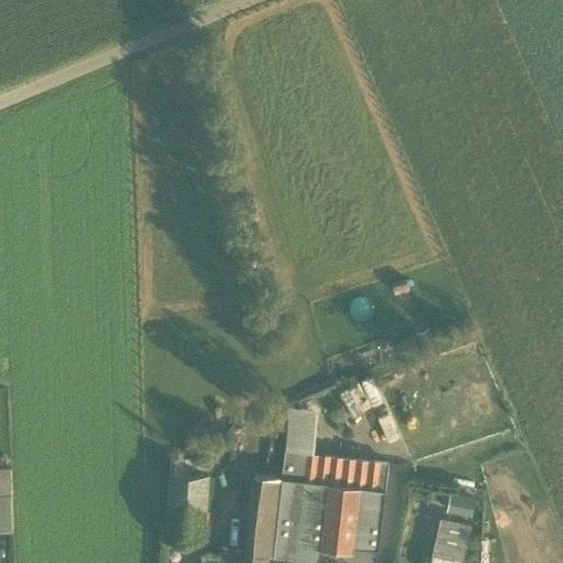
[(290,407),(285,453),(312,455),(318,410),(290,407)]
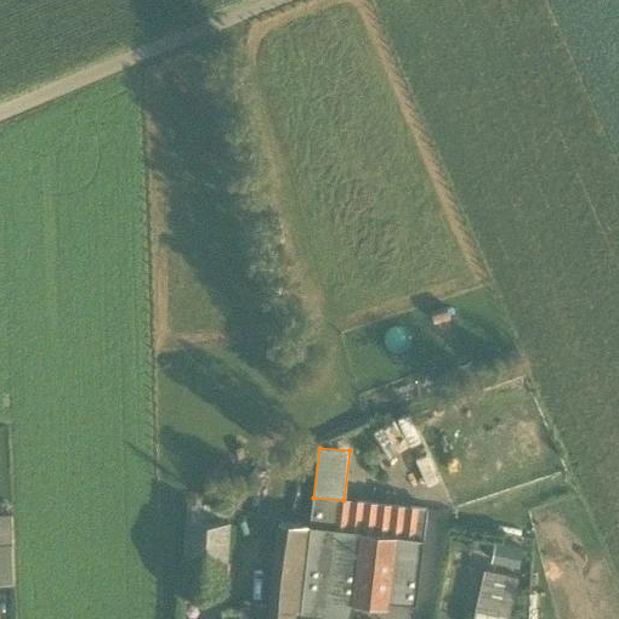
[(393,505),(344,500),(313,498),(312,517),(311,524),(302,607),(327,609),(350,612),(351,609),(348,609),(350,597),(419,605),(429,510),(393,505)]
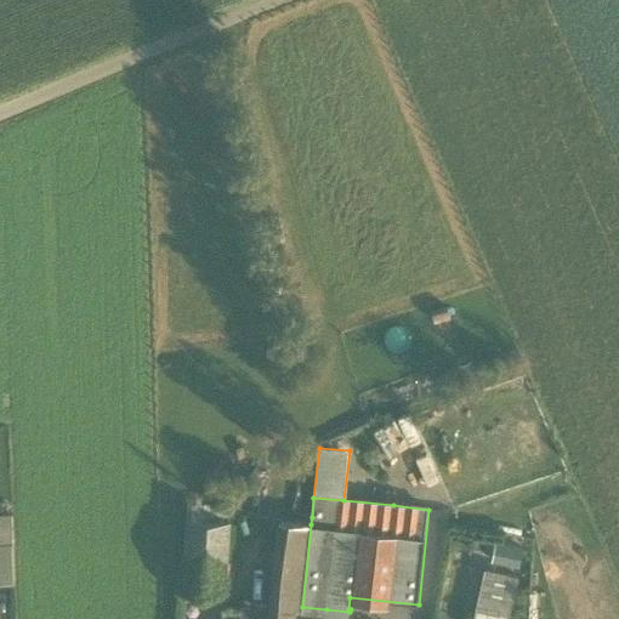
[(0,516),(0,545),(15,545),(13,516),(0,516)]
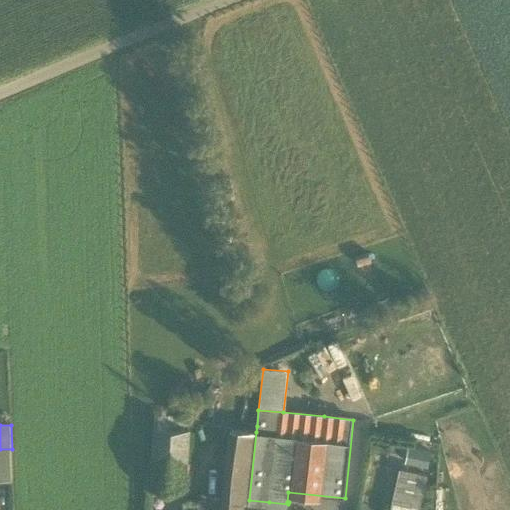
[(154,439),(153,456),(187,458),(189,431),(154,429),(154,439)]
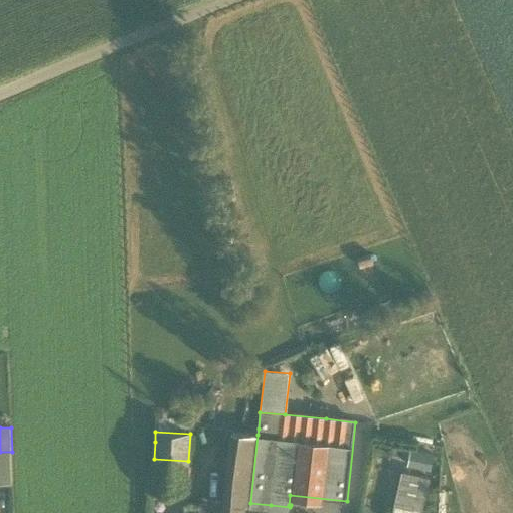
[(231,432),(223,503),(250,506),(250,503),(258,435),(245,434),(231,432)]
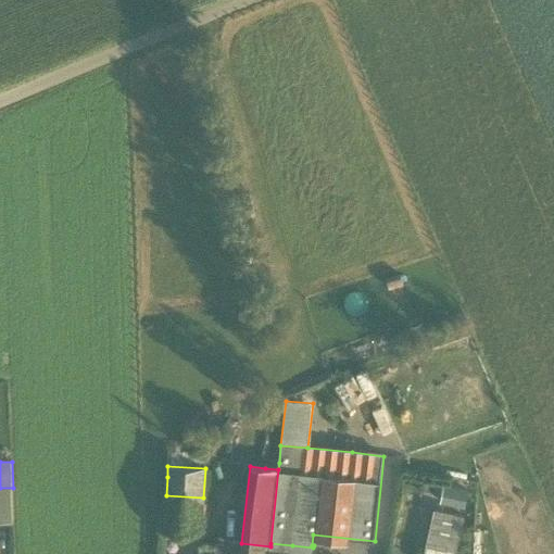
[(467,507),(469,488),(444,485),(442,505),(467,507)]
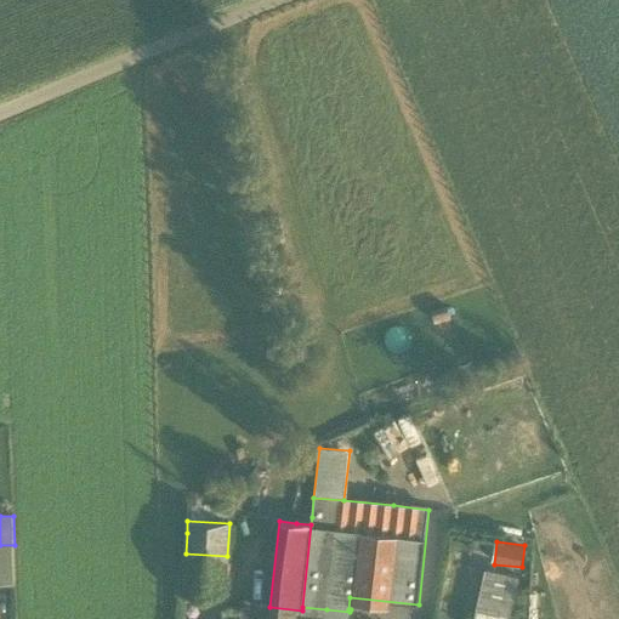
[(0,584),(16,584),(15,545),(0,545),(0,584)]
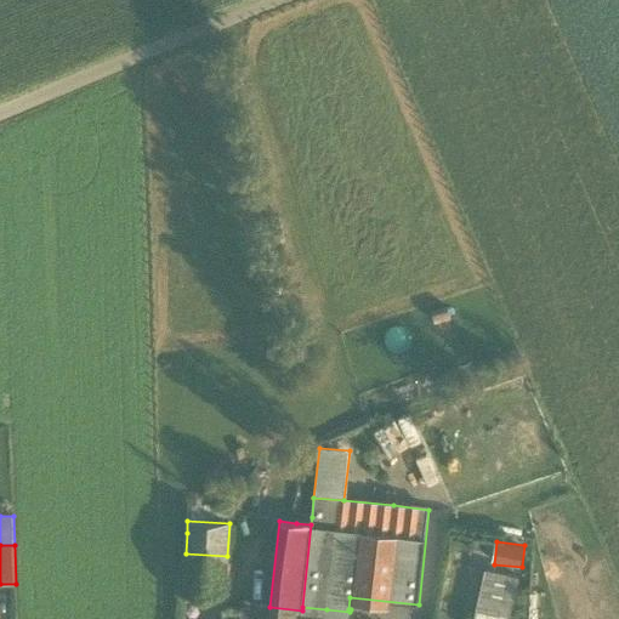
[(226,590),(227,556),(186,554),(183,588),(226,590)]
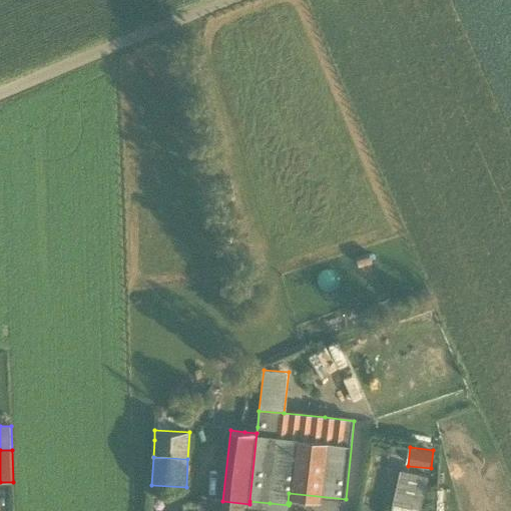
[(420,510),(428,477),(402,471),(393,510),(420,510)]
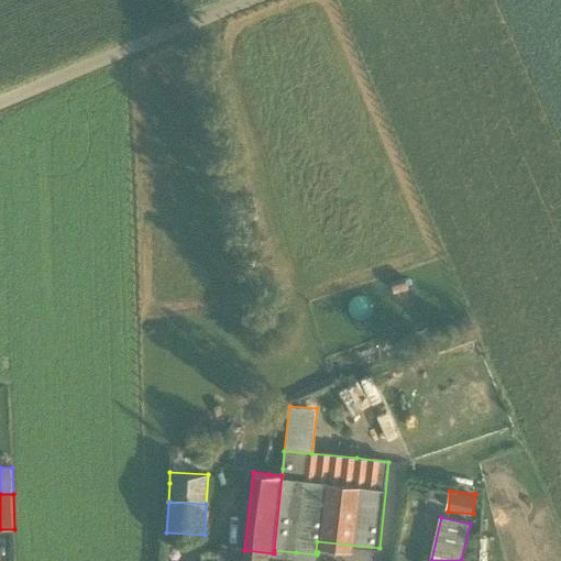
[(273,560),(274,553),(244,550),(243,557),(238,556),(237,560),(273,560)]
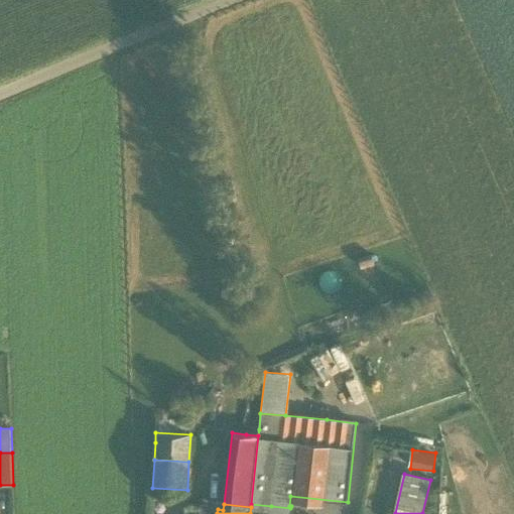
[(251,504),(251,507),(250,513),(289,513),(290,510),(290,508),(271,506),(251,504)]
